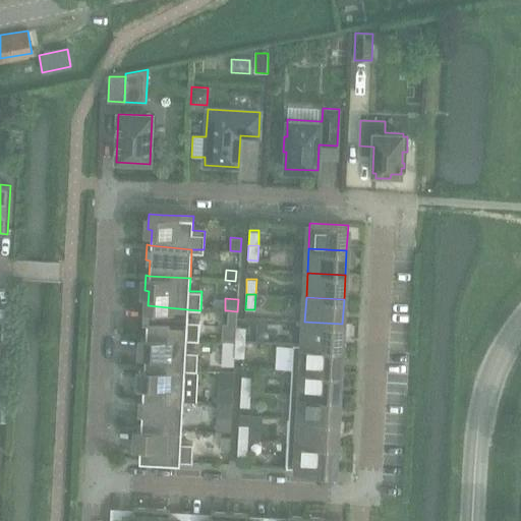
[(147,322),(146,337),(186,340),(198,341),(199,322),(187,322),(188,309),(148,305),(143,305),(142,321),(147,322)]
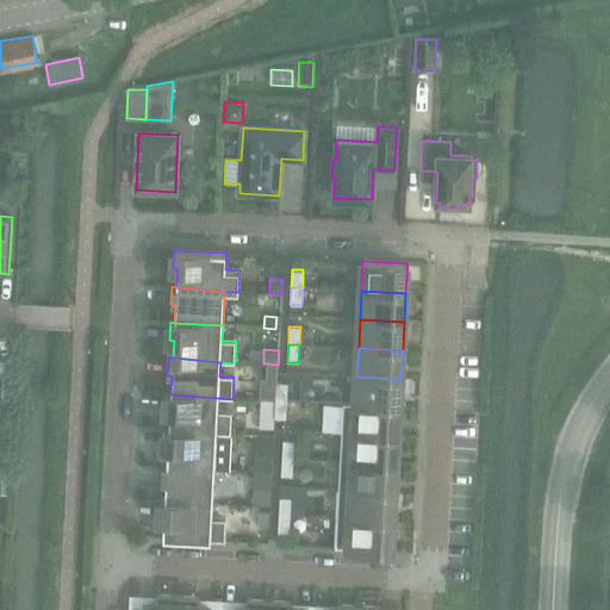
[(267,363),(266,379),(277,379),(278,365),(267,363)]
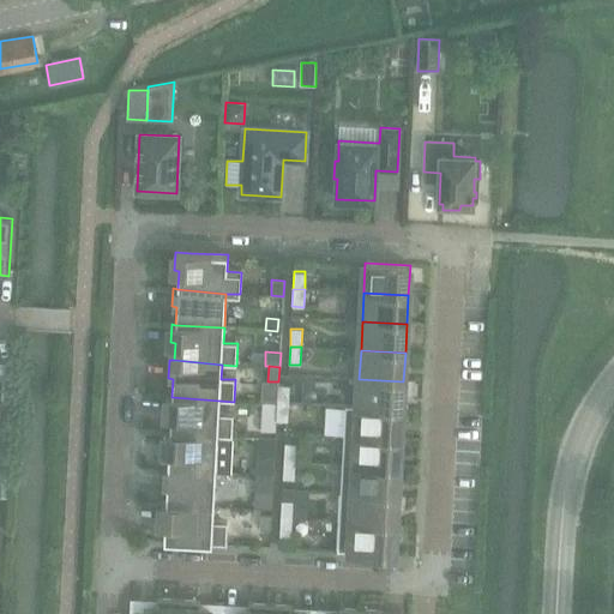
[(359,379),(357,407),(402,410),(403,381),(359,379)]
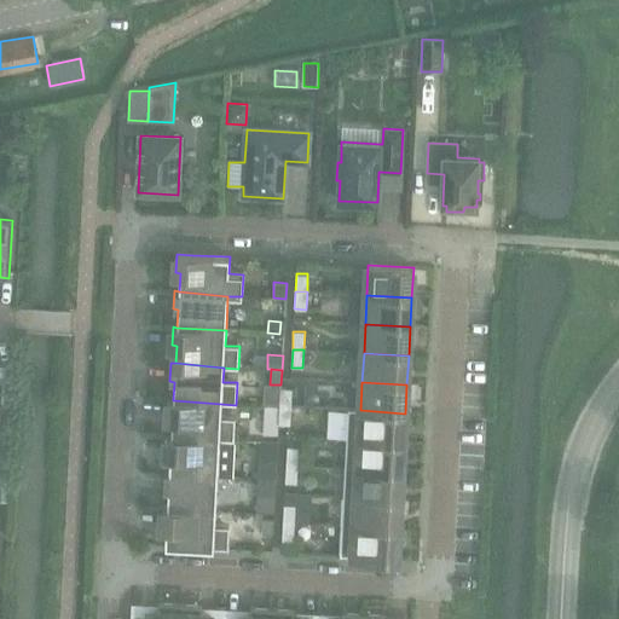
[(281,388),(279,406),(284,406),(291,408),(293,389),(281,388)]
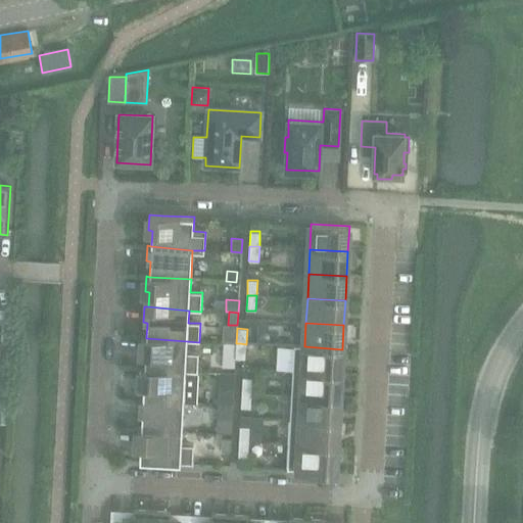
[(145,353),(145,369),(186,372),(198,373),(199,353),(187,353),(187,341),(146,338),(142,337),(142,352),(145,353)]
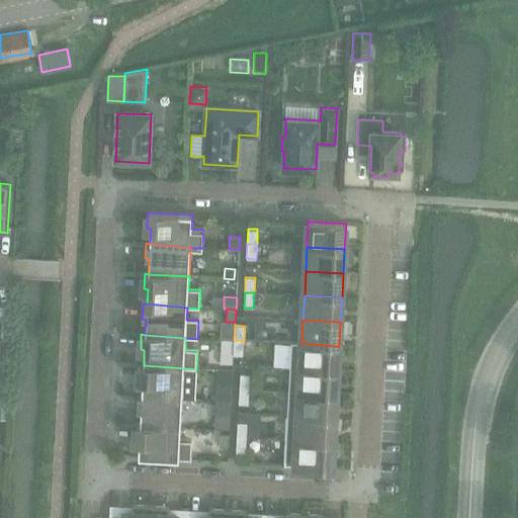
[(243,356),(244,341),(238,340),(234,340),(234,355),(243,356)]
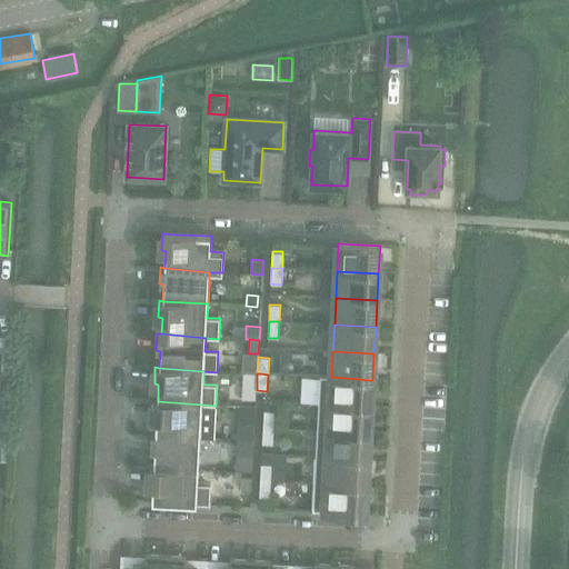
[(320,376),(318,403),(371,407),(372,380),(331,377),(320,376)]
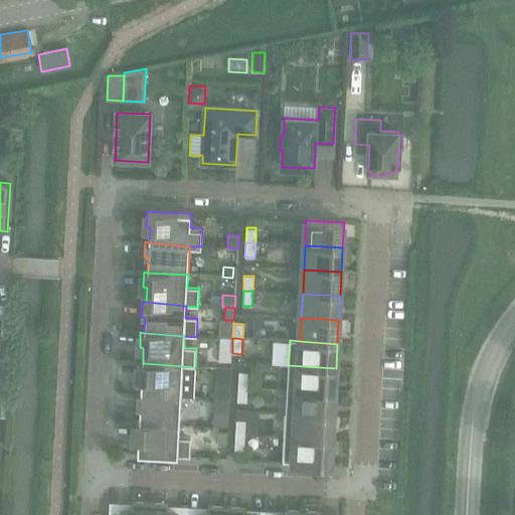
[(218,354),(218,361),(230,362),(231,351),(223,350),(218,354)]
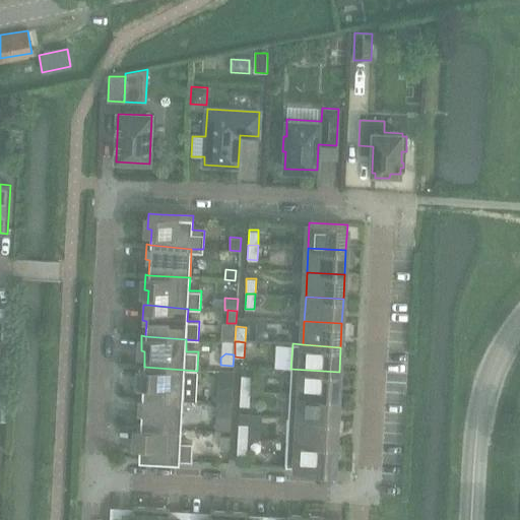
[(183,399),(195,400),(197,371),(185,370),(144,367),(140,366),(139,381),(143,381),(142,397),(138,396),(138,397),(183,399)]
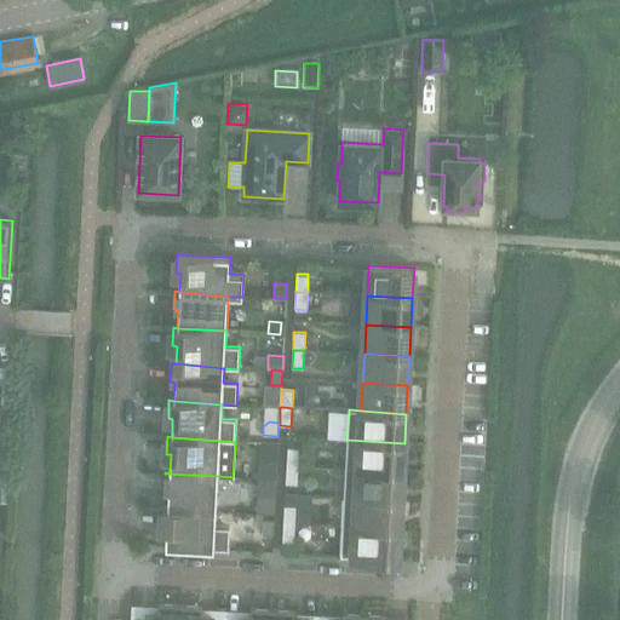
[(346,440),(345,469),(403,472),(405,443),(346,440)]
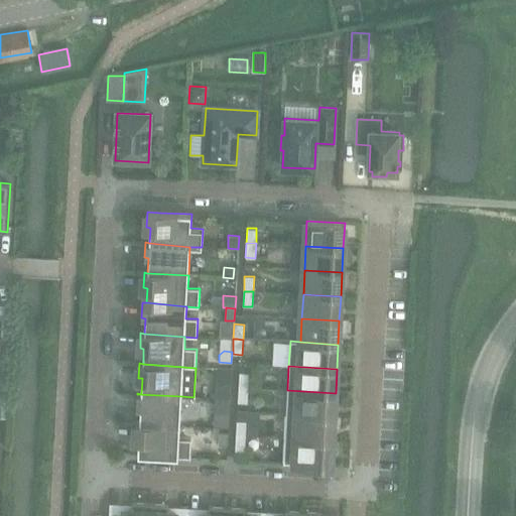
[(218,397),(230,398),(232,370),(219,369),(218,397)]
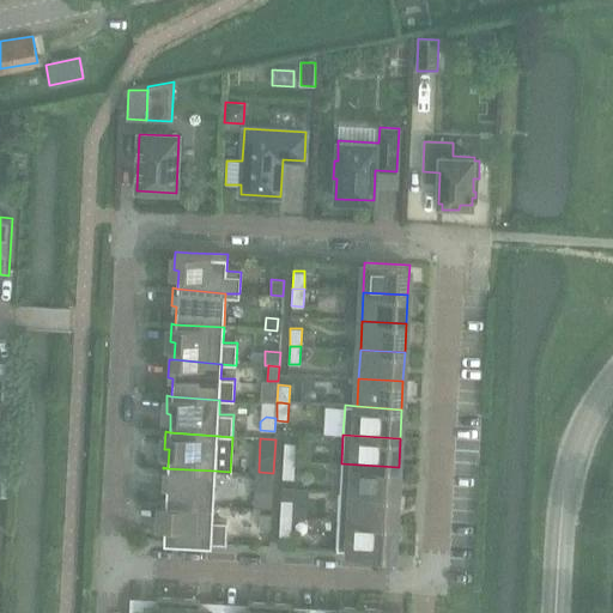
[(284,443),(283,461),(295,461),(296,443),(284,443)]
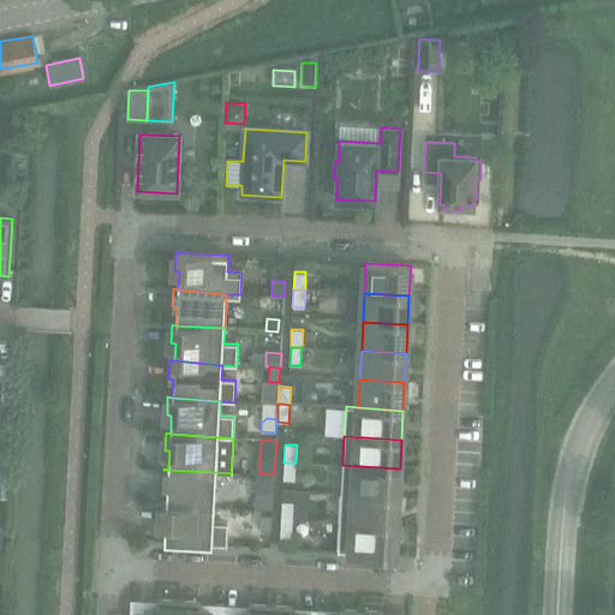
[(294,481),(296,463),(284,463),(284,479),(294,481)]
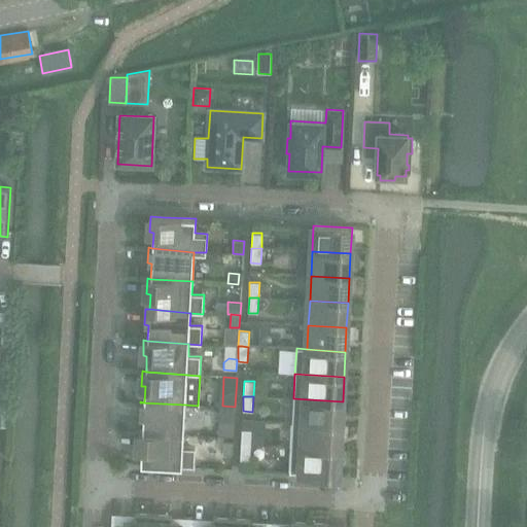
[(293,398),(292,423),(341,426),(343,401),(293,398)]
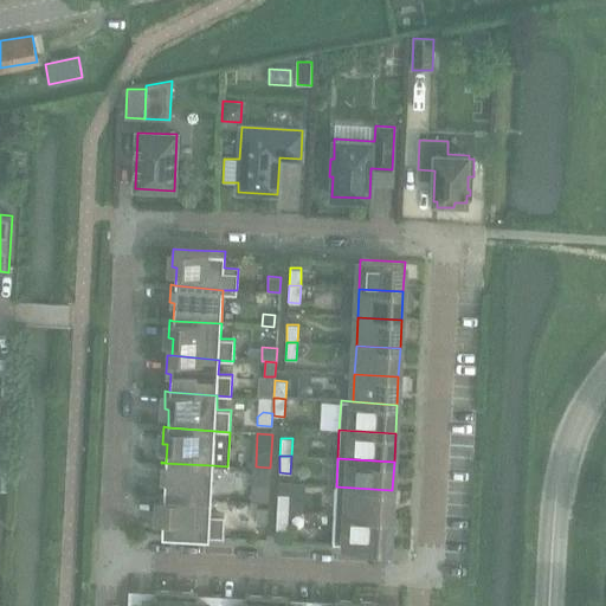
[(160,497),(160,498),(212,501),(213,465),(161,463),(160,479),(165,479),(163,497),(160,497)]
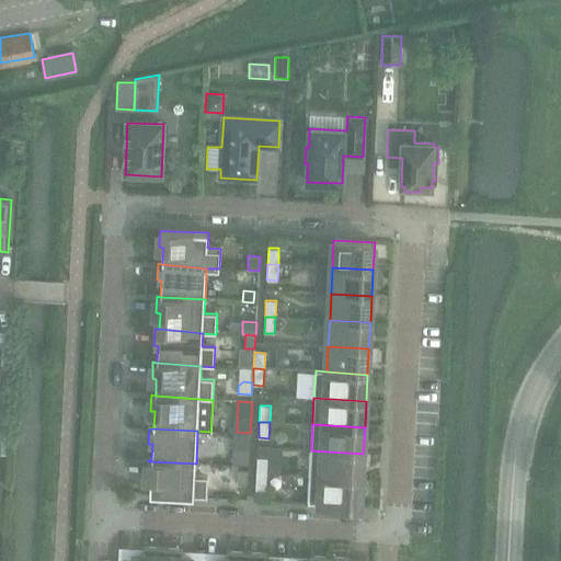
[(235,465),(248,466),(250,435),(237,434),(235,465)]
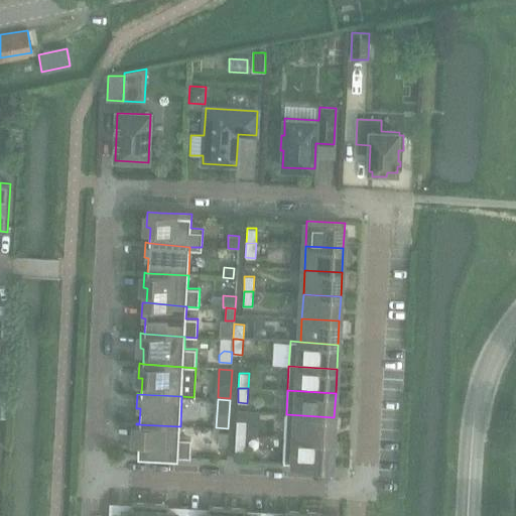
[(237,412),(237,421),(241,421),(246,421),(245,436),(258,437),(259,414),(237,412)]
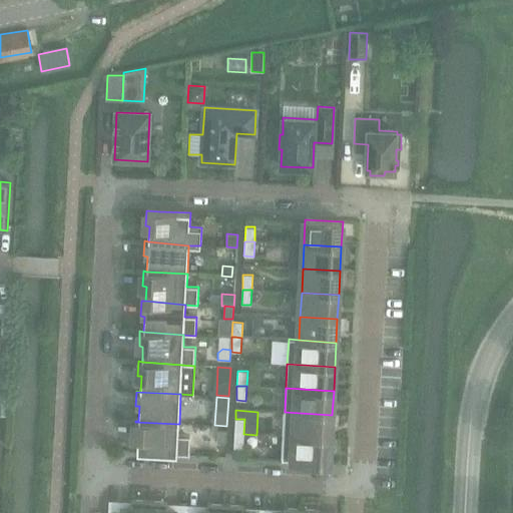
[(285,412),(283,436),(285,436),(331,438),(332,415),(285,412)]
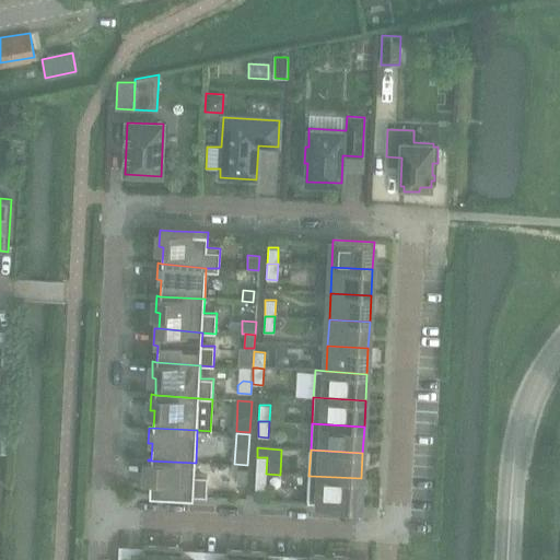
[(257,457),(256,474),(266,474),(267,457),(261,457),(257,457)]
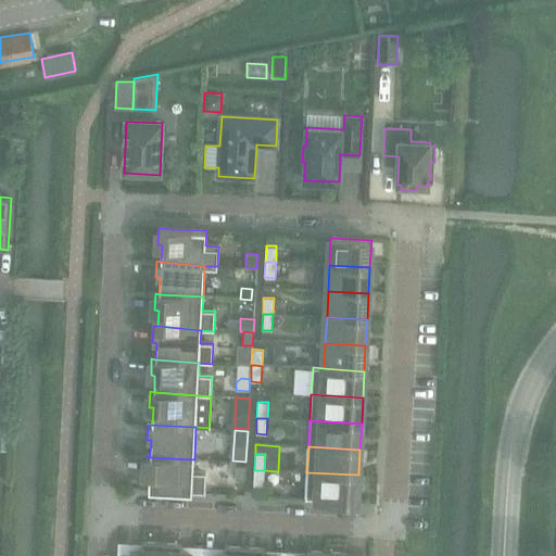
[(193,472),(194,459),(147,457),(146,472),(150,472),(149,491),(205,494),(206,474),(193,472)]
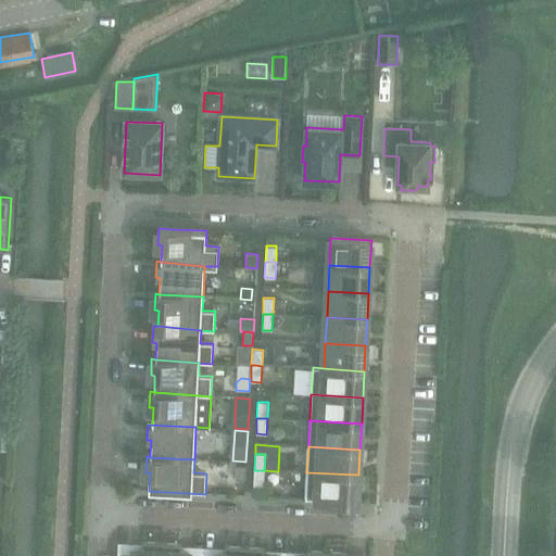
[(235,480),(244,480),(245,467),(236,467),(235,480)]
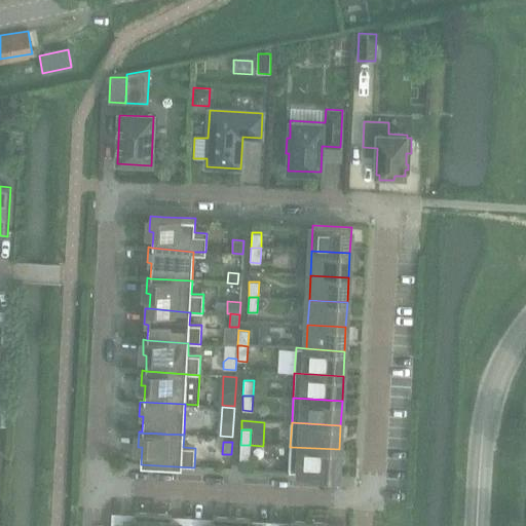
[(250,460),(250,445),(240,445),(239,459),(250,460)]
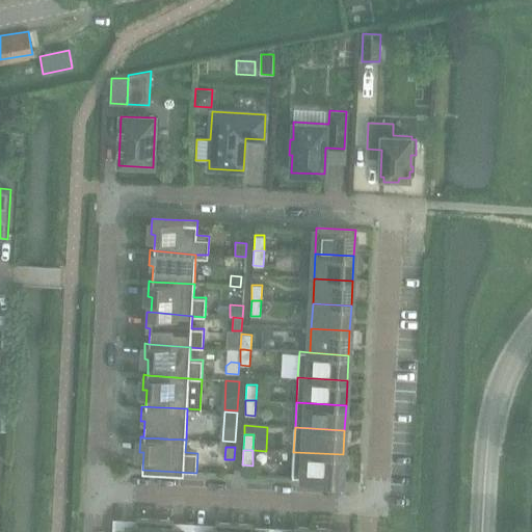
[(342,480),(343,454),(295,452),(293,452),(292,478),(342,480)]
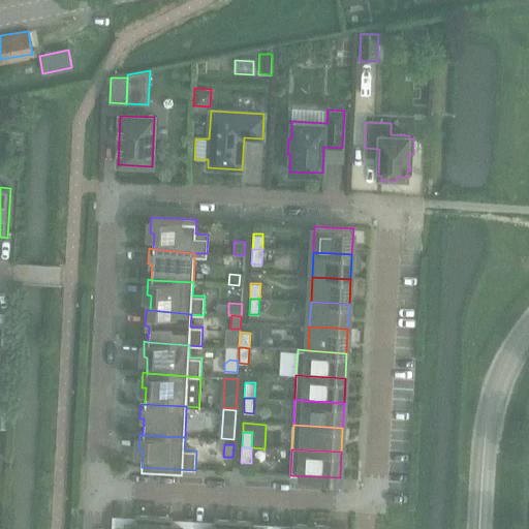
[(113,528),(153,528),(154,517),(135,516),(135,522),(127,521),(127,525),(114,525),(113,528)]
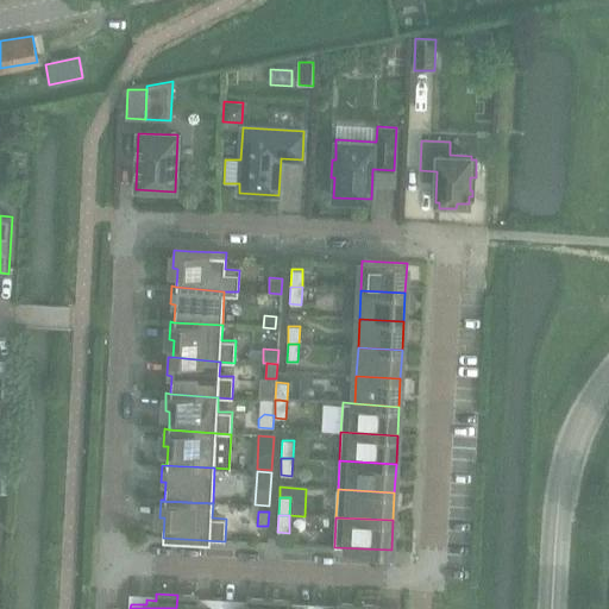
[(177,595),(176,608),(221,608),(208,608),(208,603),(199,603),(199,596),(177,595)]
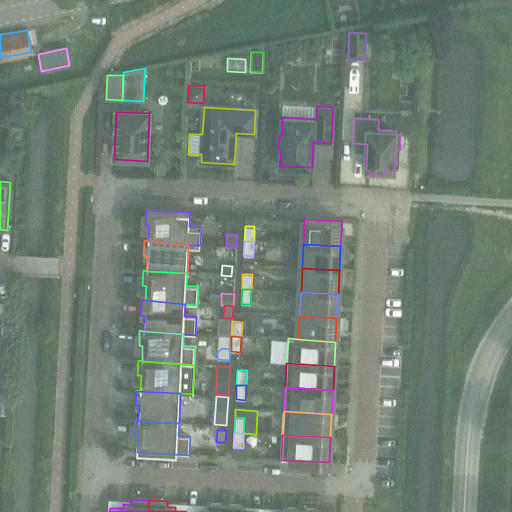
[(188,511),(186,511),(224,511),(225,504),(207,503),(207,509),(199,509),(198,511),(188,511)]
